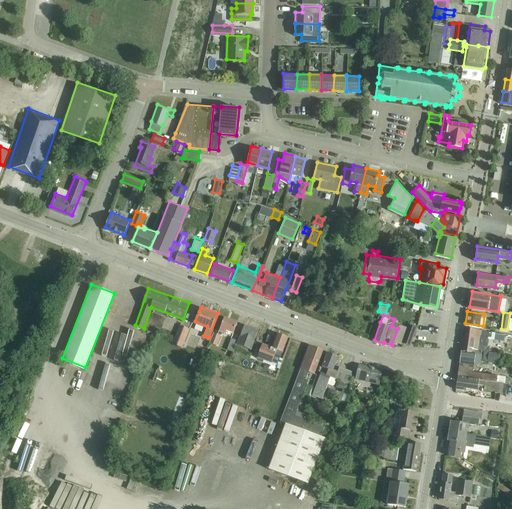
[(237,321),(224,316),(219,330),(225,332),(226,329),(233,331),(237,321)]
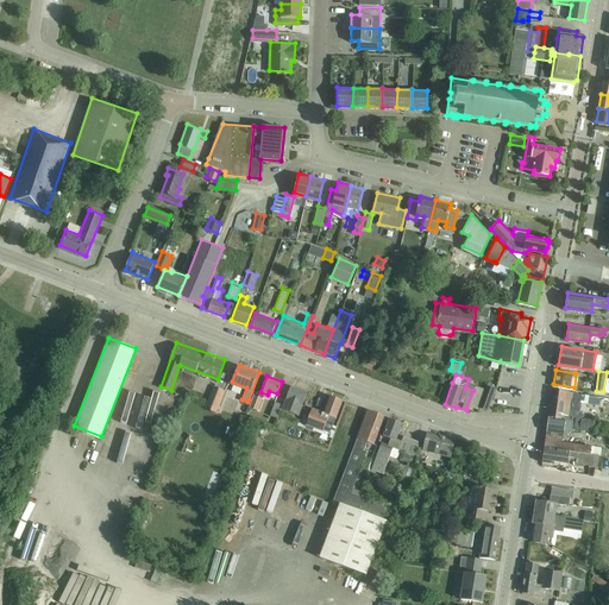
[(487,384),(478,405),(488,409),(495,386),(487,384)]
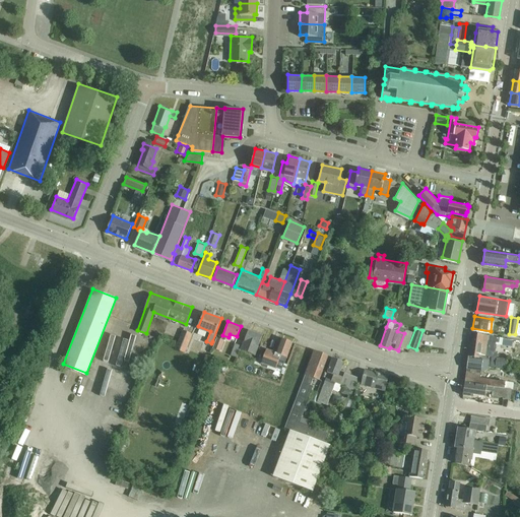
[(183,329),(176,347),(184,350),(191,332),(183,329)]
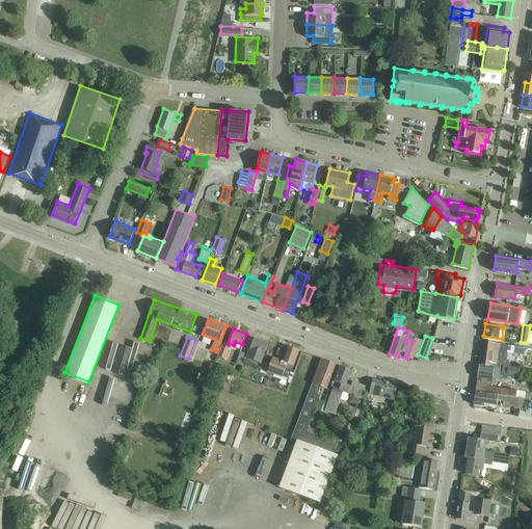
[(268,342),(255,337),(247,356),(261,361),(268,342)]
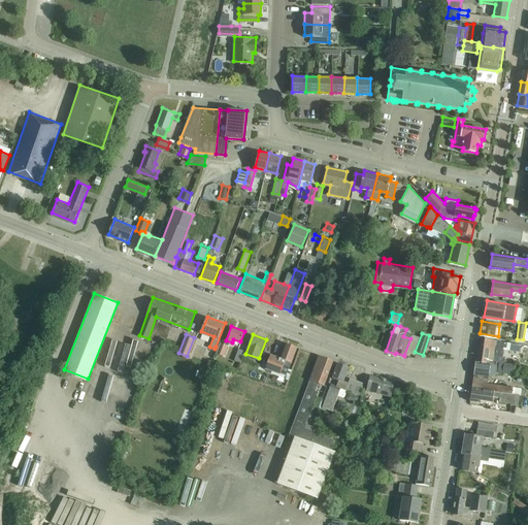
[(487,359),(504,361),(504,356),(502,355),(503,346),(505,347),(506,341),(479,337),(475,361),(486,362),(487,359)]
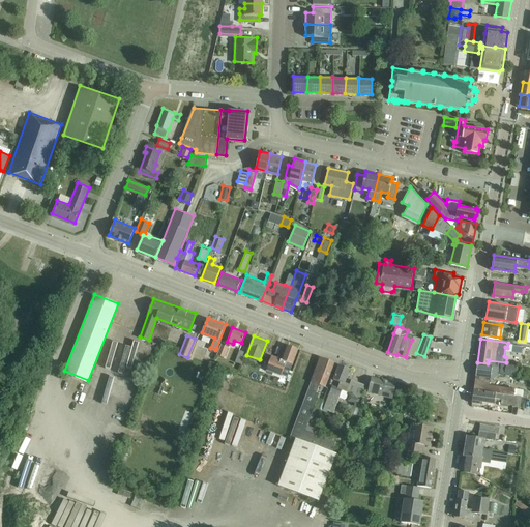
[(222,343),(217,353),(225,356),(228,345),(222,343)]
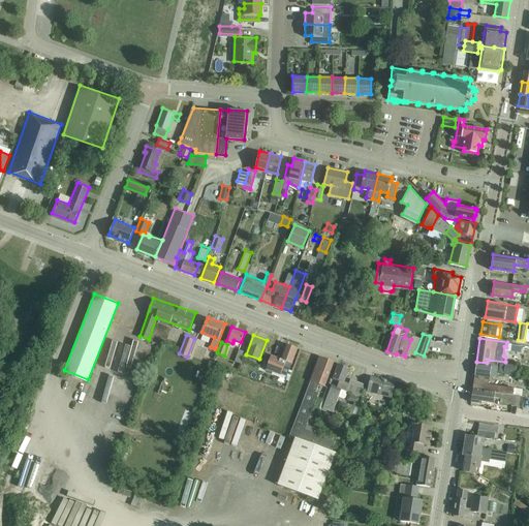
[(271,353),(267,367),(281,373),(286,360),(291,362),(298,346),(286,342),(281,358),(271,353)]
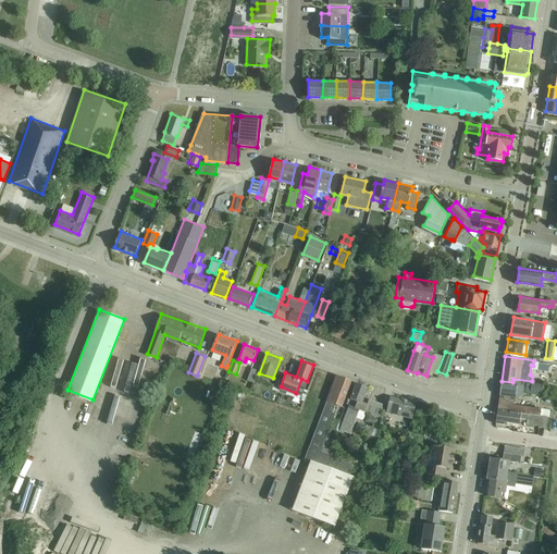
[(539,361),(537,368),(548,370),(549,362),(539,361)]
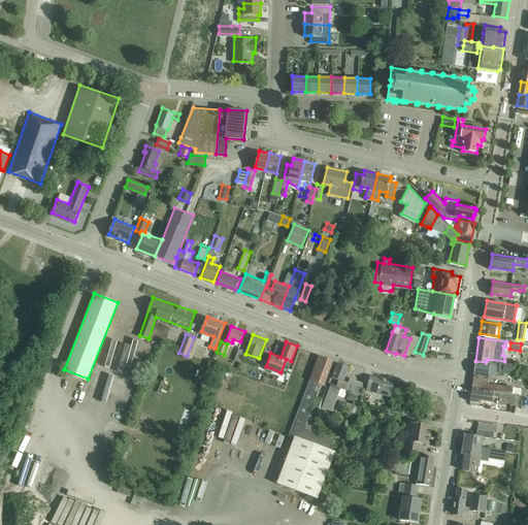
[(238,347),(234,359),(240,361),(245,350),(238,347)]
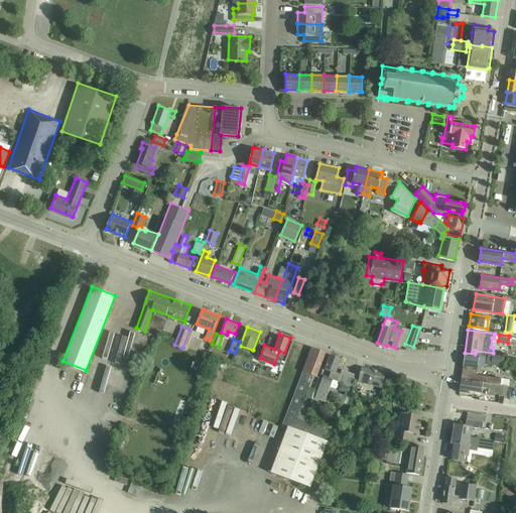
[(312,347),(284,423),(284,424),(288,425),(323,438),(327,428),(304,419),(305,415),(298,412),(310,381),(308,380),(311,373),(316,375),(326,352),(312,347)]
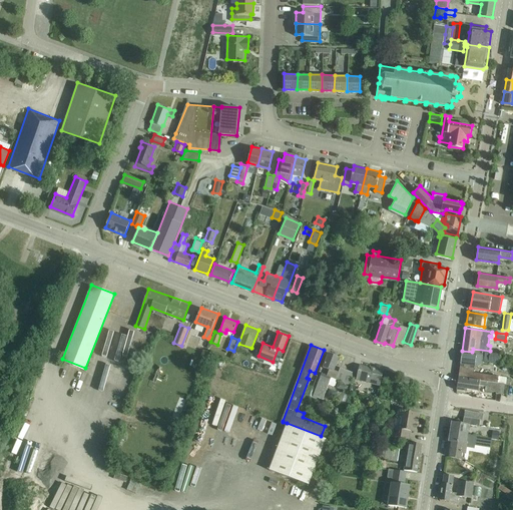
[(472,352),(462,351),(459,376),(497,381),(498,374),(473,370),(474,365),(477,365),(481,363),(482,359),(498,361),(499,353),(490,351),(473,349),(472,352)]
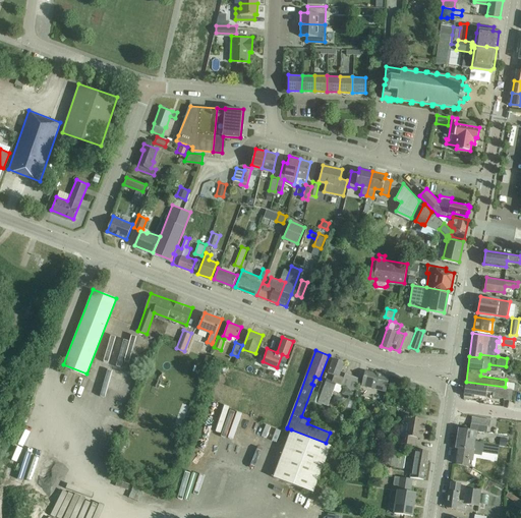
[(344,361),(334,357),(328,371),(335,373),(333,380),(327,378),(317,400),(328,404),(334,389),(339,391),(340,390),(342,387),(341,385),(341,384),(354,389),(358,377),(345,371),(344,376),(339,375),(344,361)]
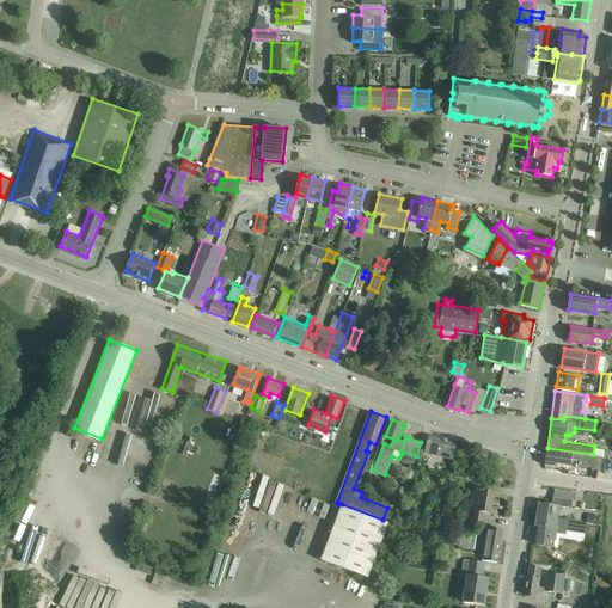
[(453,456),(457,441),(429,435),(426,449),(453,456)]
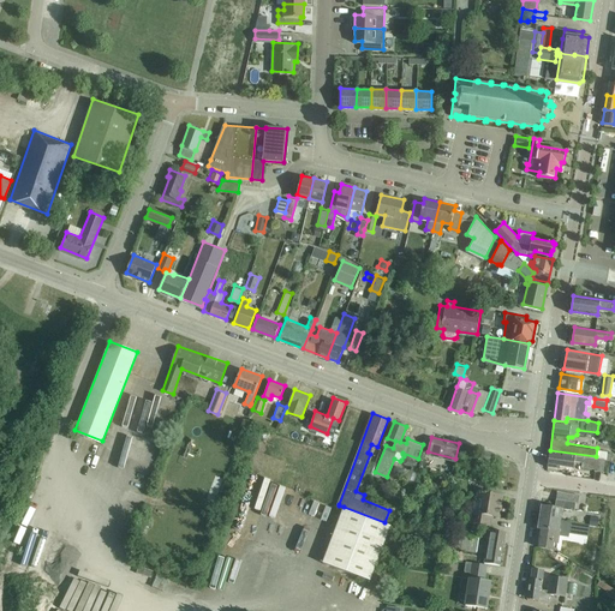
[(483,450),(481,461),(489,463),(491,451),(489,451),(485,450),(483,450)]
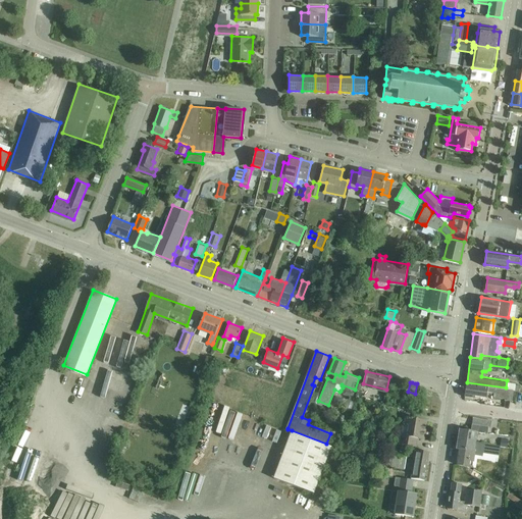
[(506,387),(467,382),(465,395),(474,397),(475,395),(487,396),(487,391),(494,392),(493,396),(505,397),(505,398),(512,399),(513,388),(506,387)]
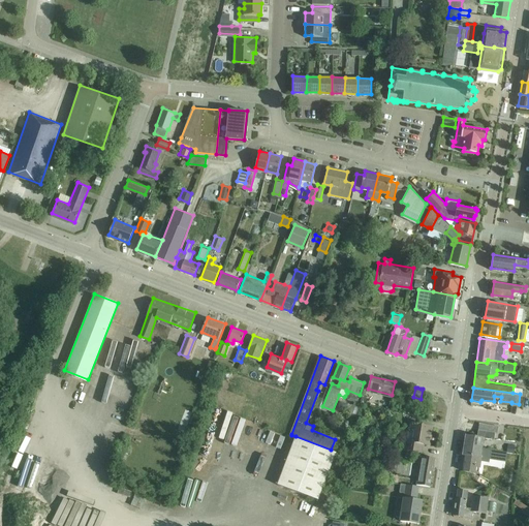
[(346,403),(344,407),(347,409),(346,412),(353,414),(356,406),(349,403),(349,404),(346,403)]
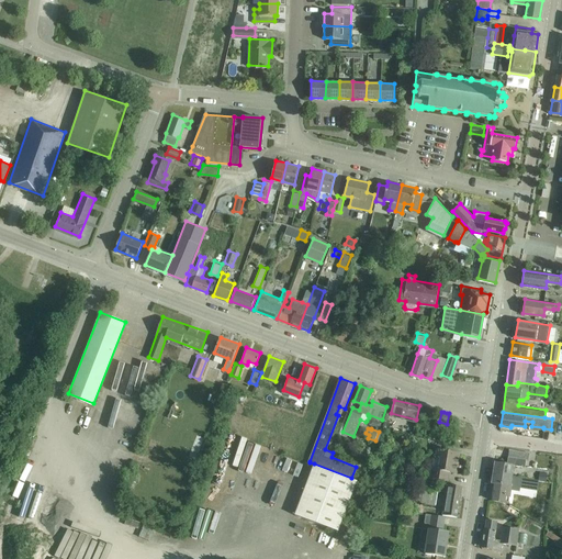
[(431,467),(430,476),(448,479),(449,470),(456,471),(459,451),(437,448),(436,455),(441,456),(439,468),(431,467)]
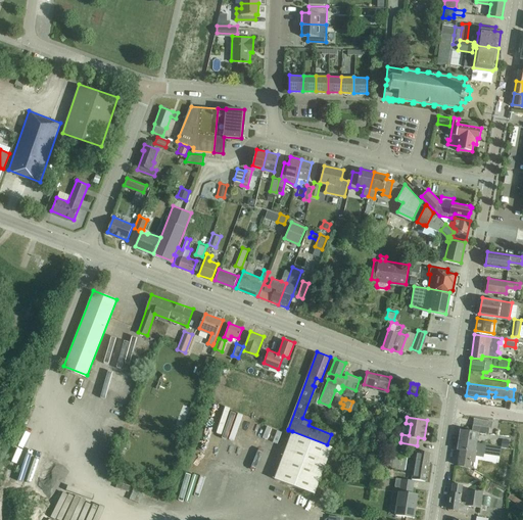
[(459,439),(476,441),(477,431),(487,433),(488,426),(491,427),(492,420),(474,417),(472,430),(461,428),(459,439)]
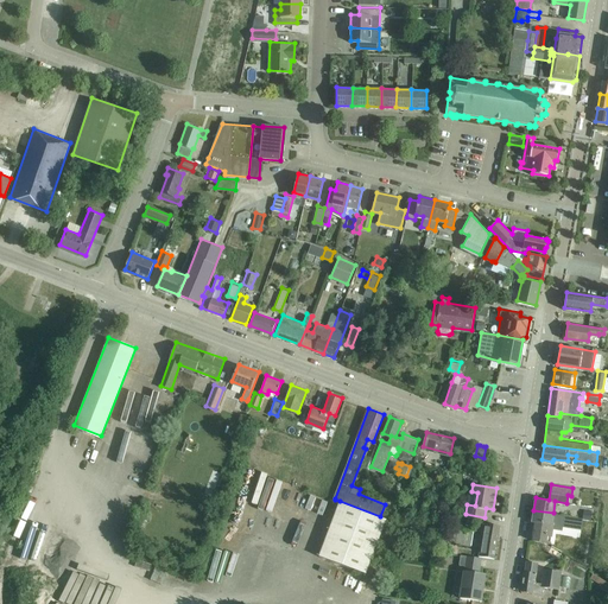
[(306,504),(315,508),(321,495),(312,491),(306,504)]
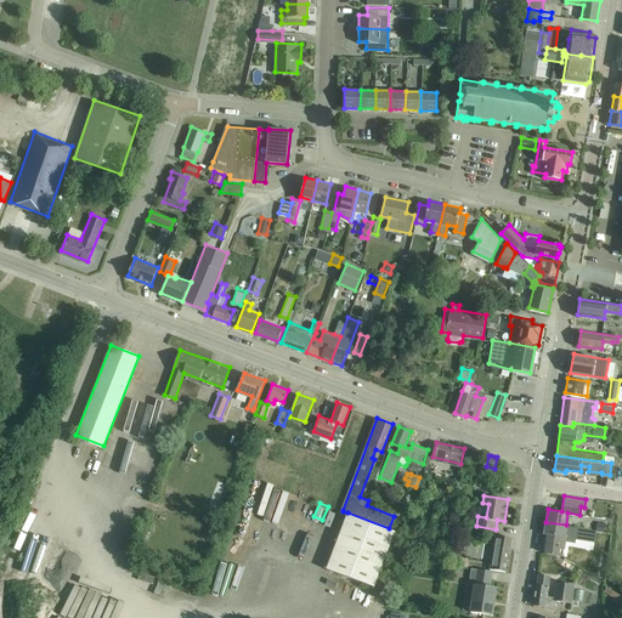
[(389,528),(348,512),(327,567),(374,585),(395,531),(389,528)]
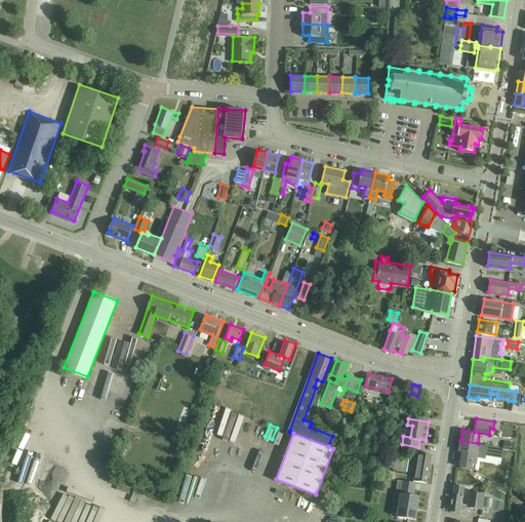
[(478,443),(460,441),(458,450),(462,450),(460,466),(475,468),(477,455),(485,456),(486,453),(501,455),(503,447),(478,443)]
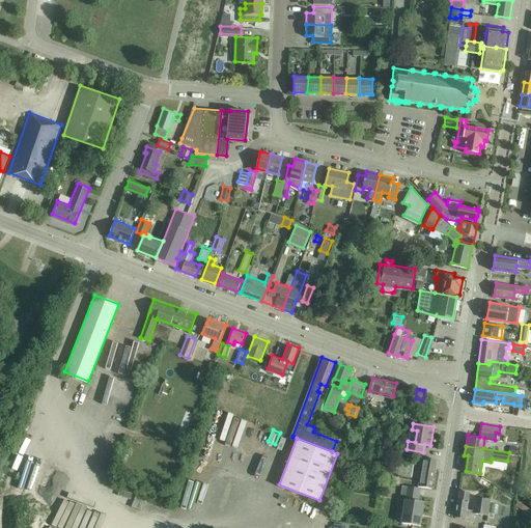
[(419,480),(418,485),(431,488),(436,459),(425,456),(422,456),(422,463),(419,480)]
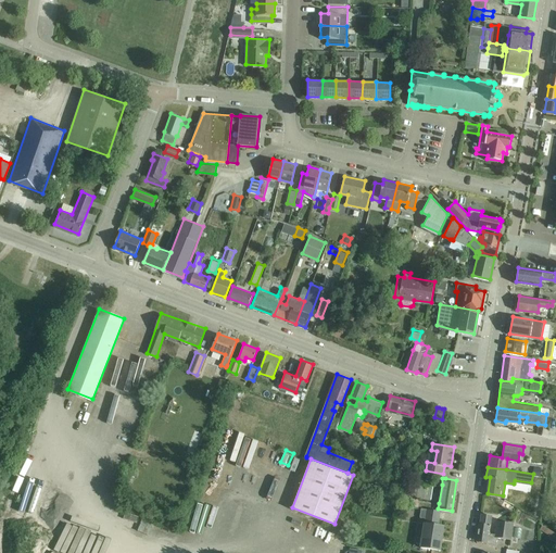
[(411,488),(409,494),(431,499),(433,485),(416,482),(416,489),(411,488)]
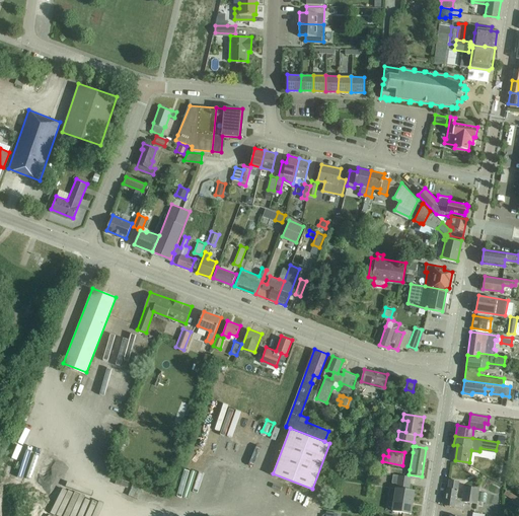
[(383,463),(382,470),(390,471),(392,464),(383,463)]
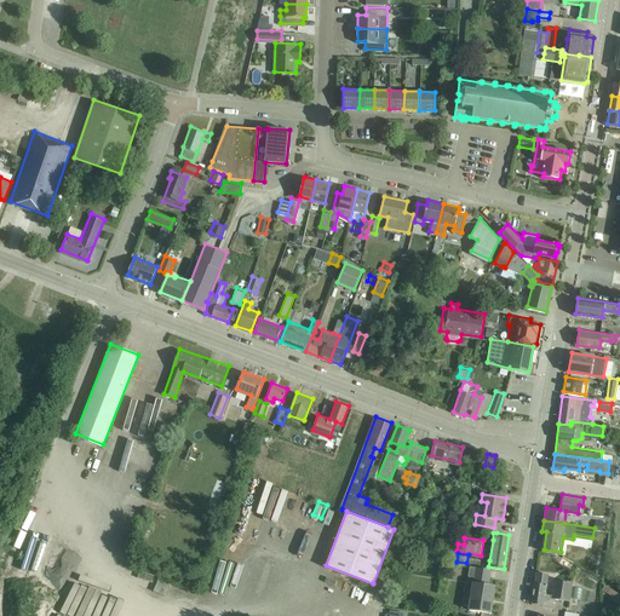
[(130,563),(119,596),(126,598),(137,565),(130,563)]
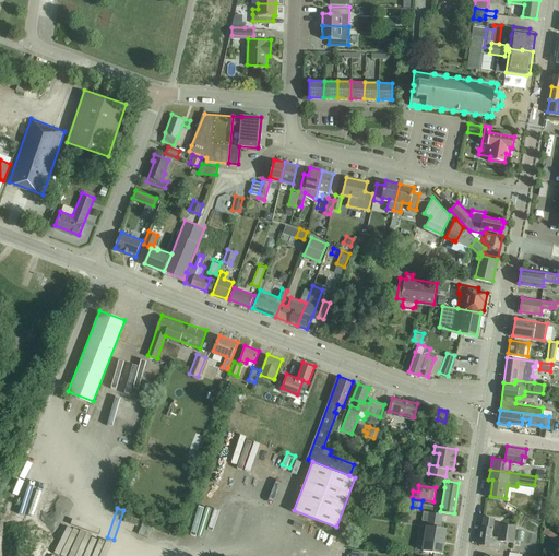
[(442,512),(431,510),(429,510),(423,548),(442,552),(445,528),(440,527),(442,512)]
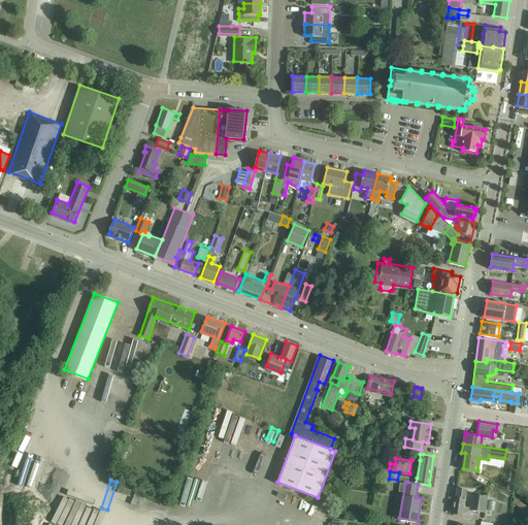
[(455,496),(453,513),(462,515),(468,516),(470,510),(485,512),(487,496),(471,494),(470,505),(464,504),(467,488),(458,487),(456,496),(455,496)]
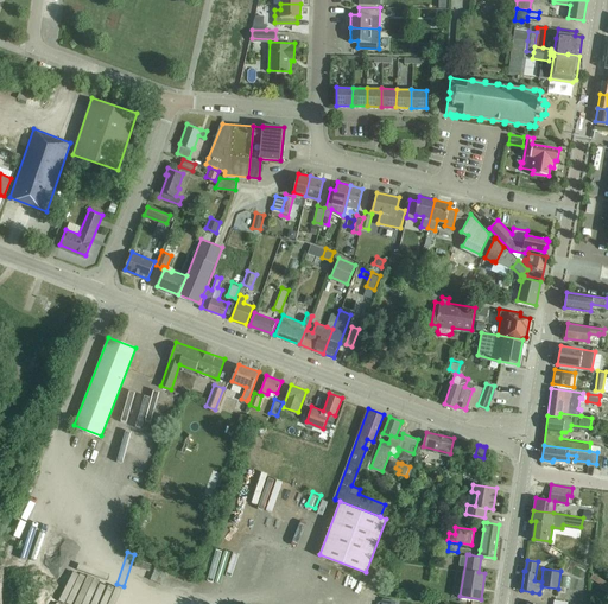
[(156,564),(152,578),(165,580),(169,567),(156,564)]
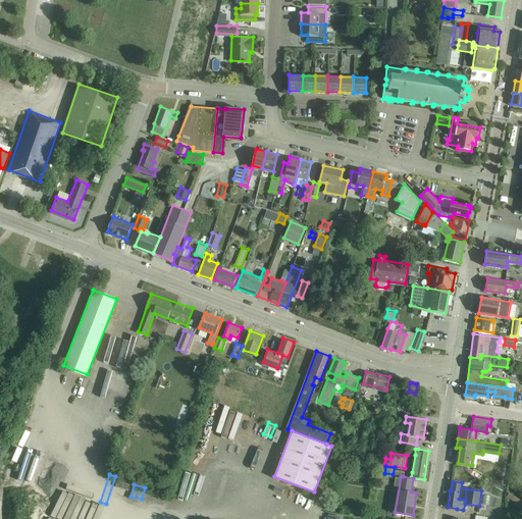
[(509,490),(507,495),(515,500),(517,496),(509,490)]
